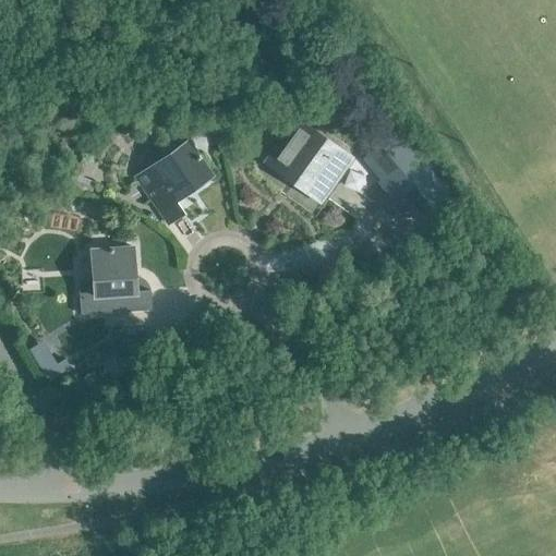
[(321,200),(350,159),(301,123),(270,164),(321,200)]
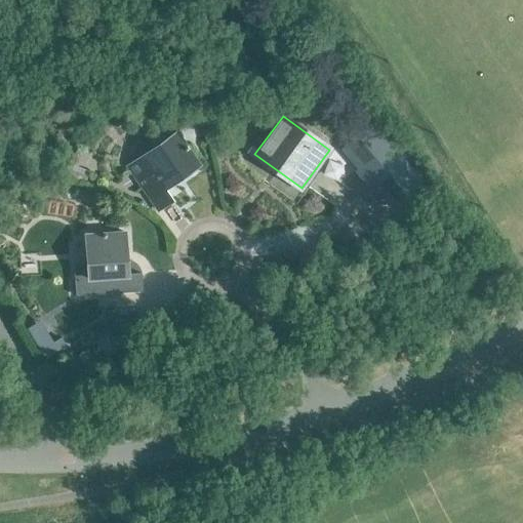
[(373,127),(348,149),(395,206),(421,184),(373,127)]
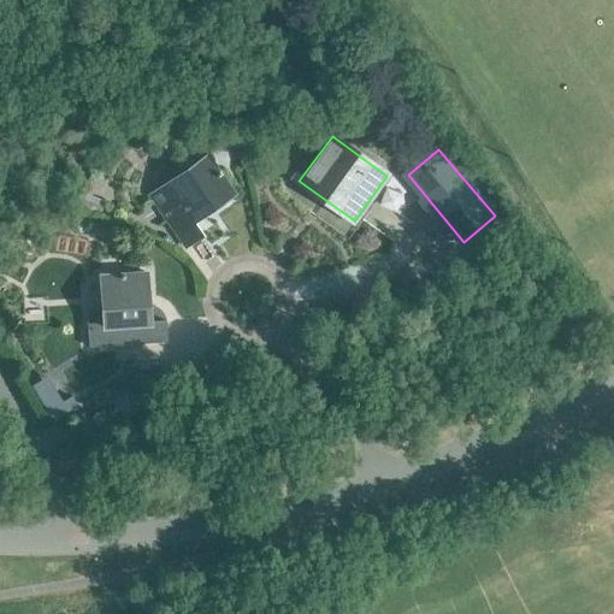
[(196,223),(236,195),(210,157),(153,198),(188,248),(205,236),(196,223)]
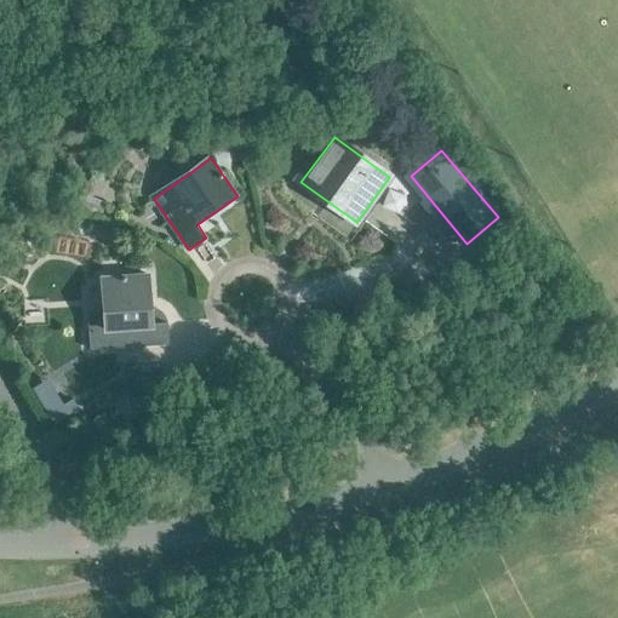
[(154,326),(150,275),(103,279),(106,312),(90,313),(92,350),(172,345),(170,325),(154,326)]
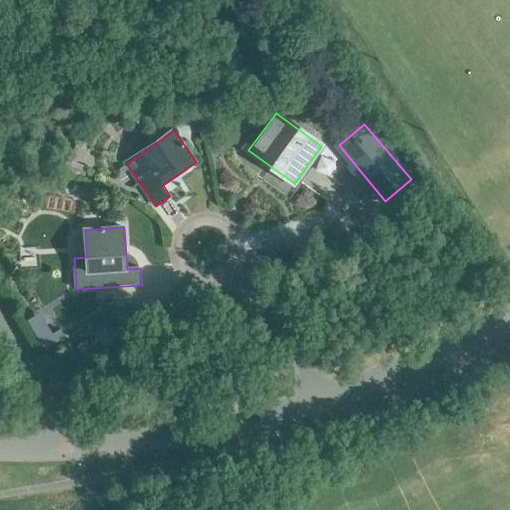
[(46,323),(33,331),(46,352),(67,339),(62,331),(54,336),(46,323)]
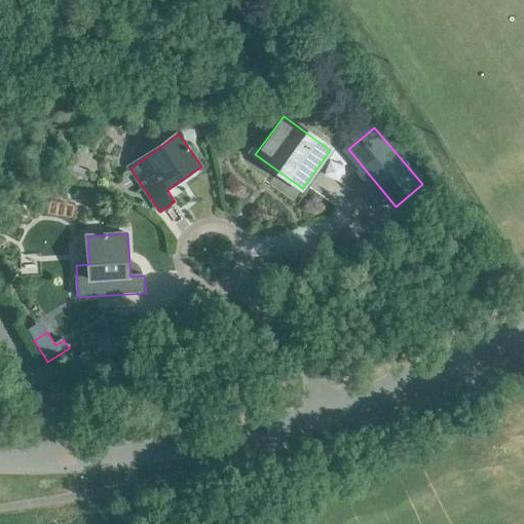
[(133,335),(113,340),(116,351),(136,346),(133,335)]
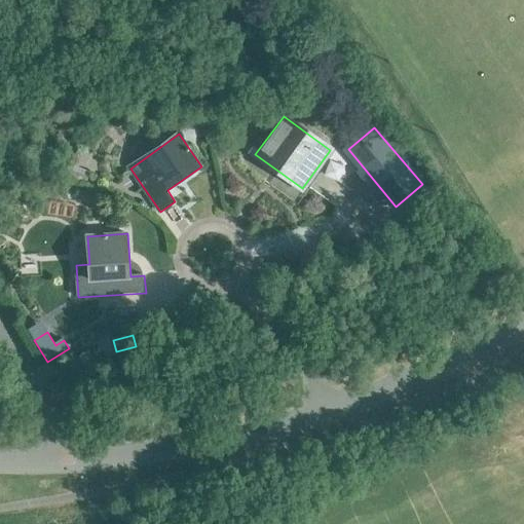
[(90,349),(80,356),(86,366),(96,360),(90,349)]
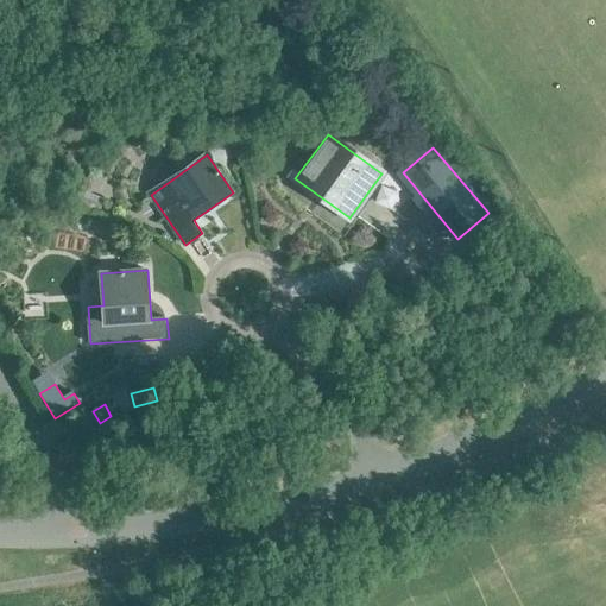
All buildings are outlined.
